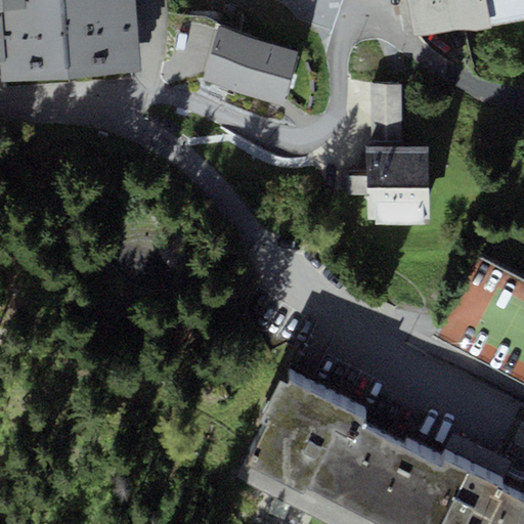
[(0,0),(0,60),(1,60),(2,82),(142,72),(136,0),(0,0)]
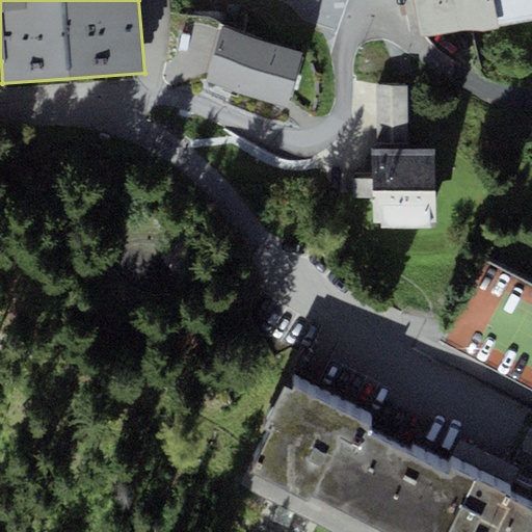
[(531,0),(413,0),(420,36),(531,17),(531,0)]
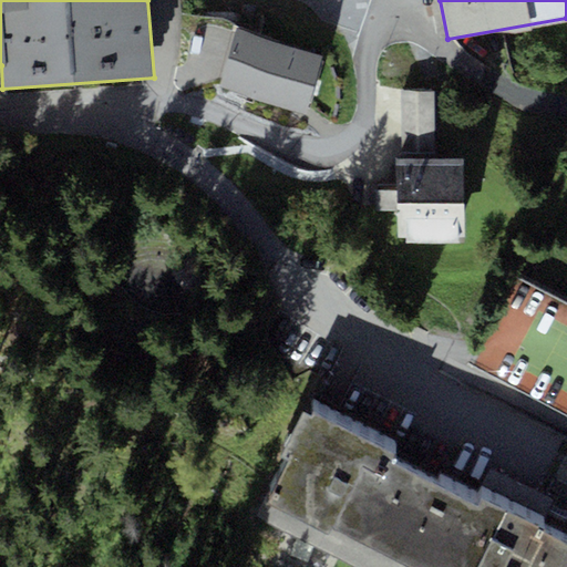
[(219,88),(261,100),(278,43),(236,31),(219,88)]
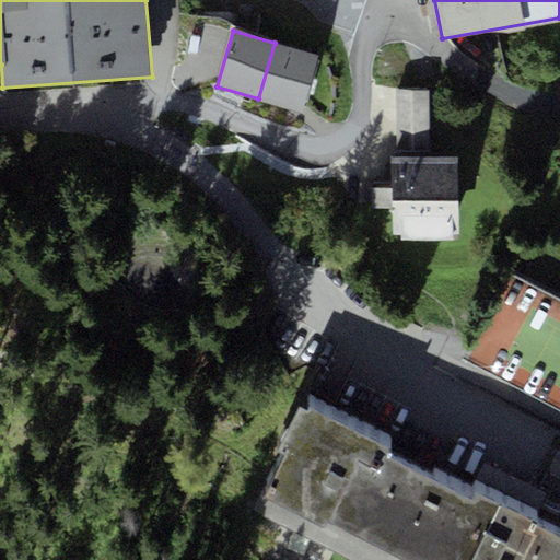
[(302,112),(318,56),(275,43),(258,98),(302,112)]
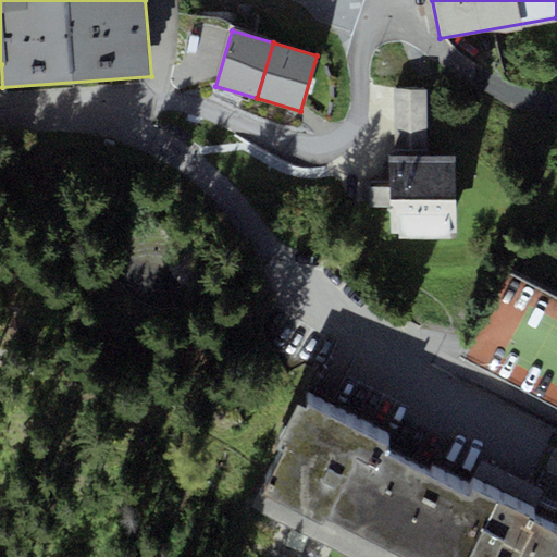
[(394,89),(395,156),(425,156),(423,88),(394,89)]
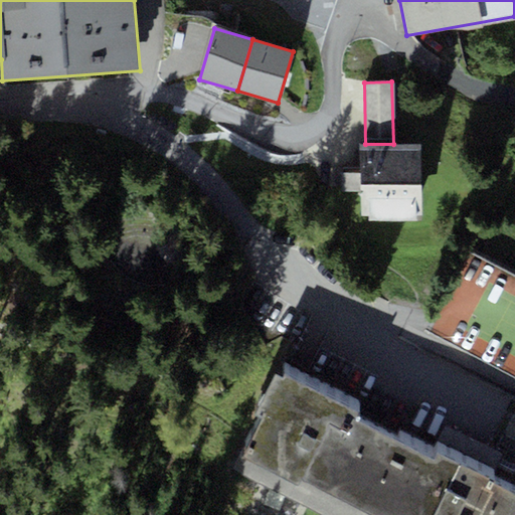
[(422,214),(420,143),(393,144),(365,144),(359,145),(360,167),(342,167),(343,191),(360,190),(361,216),(369,216),(369,220),(416,218),(416,215),(422,214)]
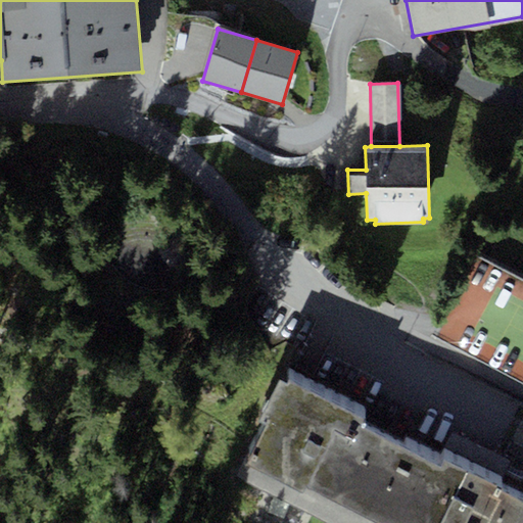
[(522,275),(474,251),(433,335),(522,379),(522,275)]
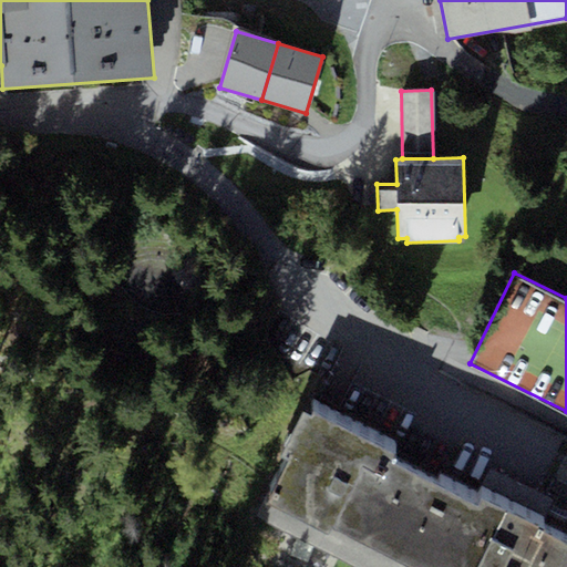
[(397,453),(312,410),(309,414),(303,411),(280,454),(290,460),(268,502),(327,532),(331,525),(412,566),(566,566),(566,543),(542,531),(544,528),(483,496),(477,506),(392,462),(397,453)]
